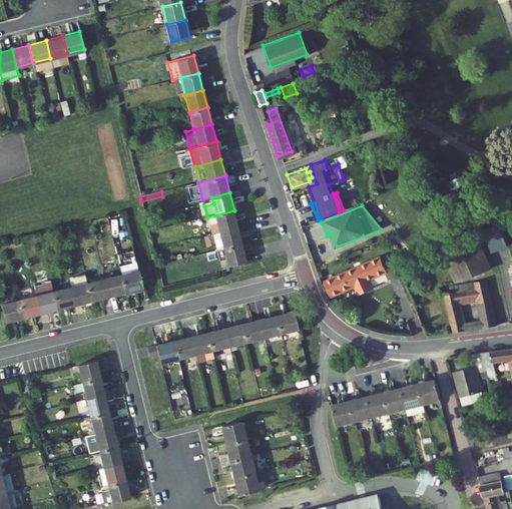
[(238,227),(234,210),(215,215),(218,223),(209,226),(211,234),(238,227)]
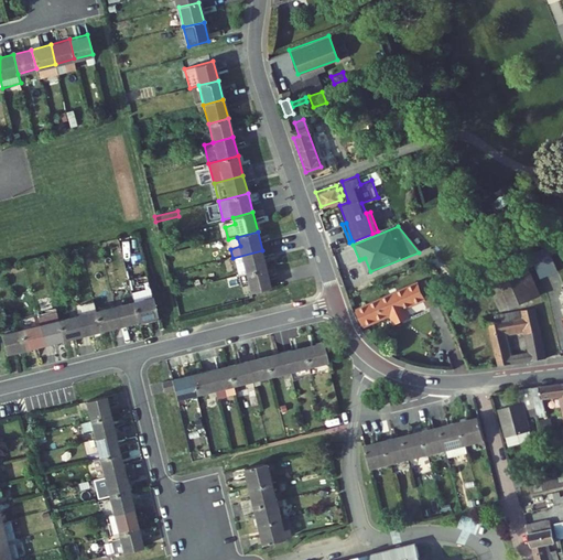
[(237,237),(228,239),(230,249),(240,246),(237,237)]
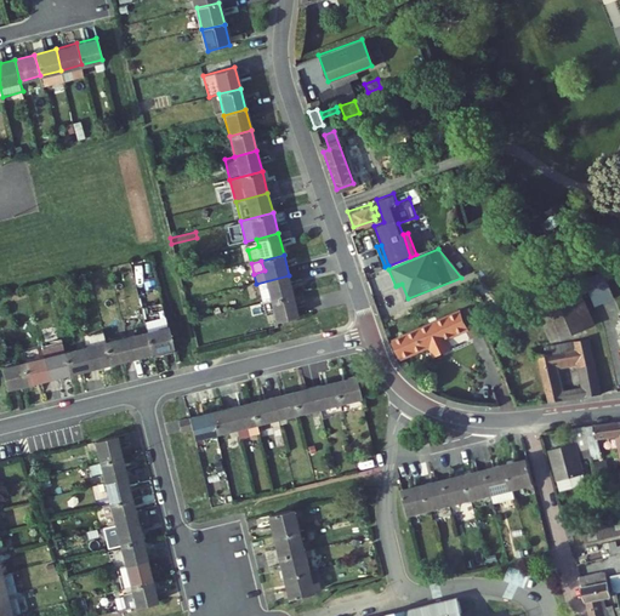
[(295,296),(289,275),(256,284),(262,304),(272,301),(295,296)]
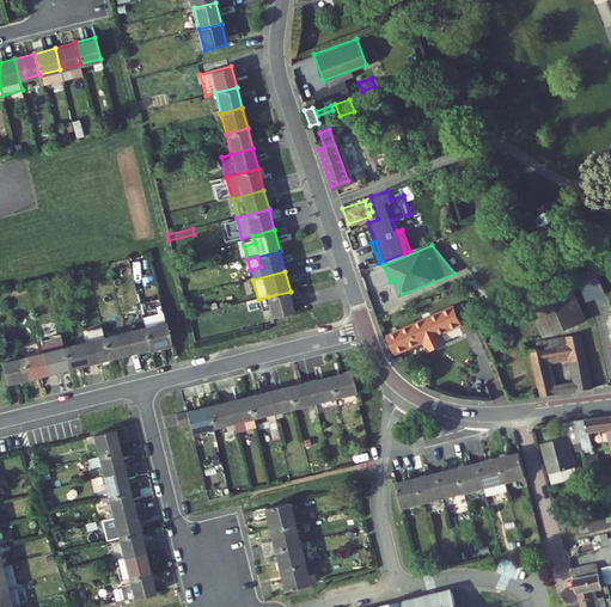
[(396,280),(392,281),(398,296),(402,294),(396,280)]
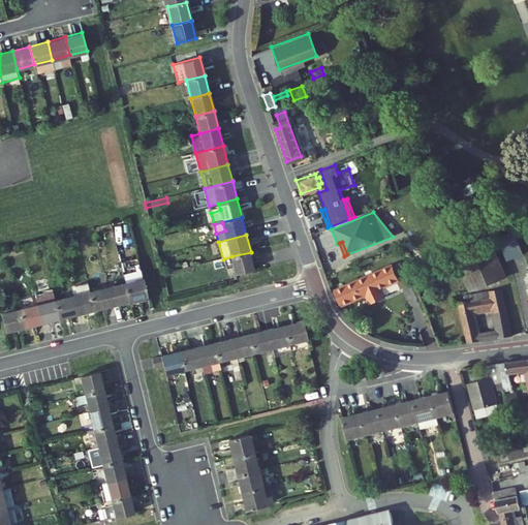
[(255,270),(251,252),(231,256),(237,275),(255,270)]
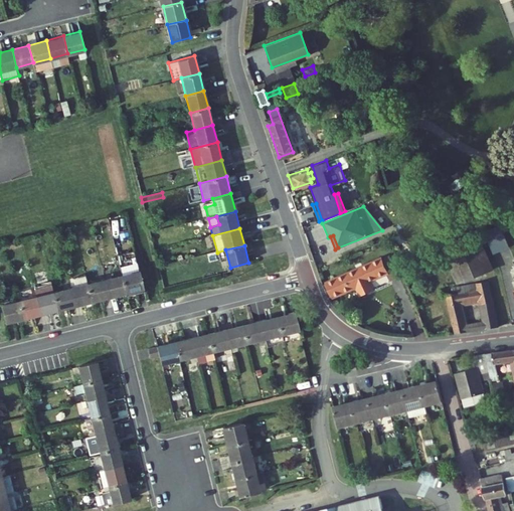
[(474,266),(495,258),(491,247),(470,256),(474,266)]
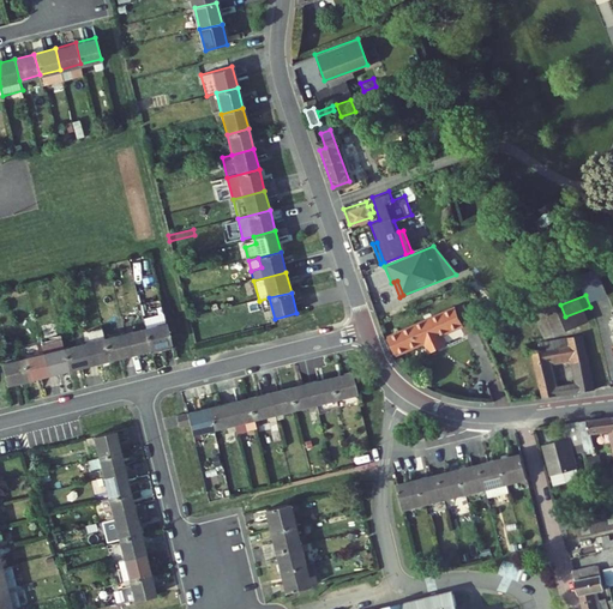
[(470,301),(456,307),(463,324),(467,336),(482,330),(470,301)]
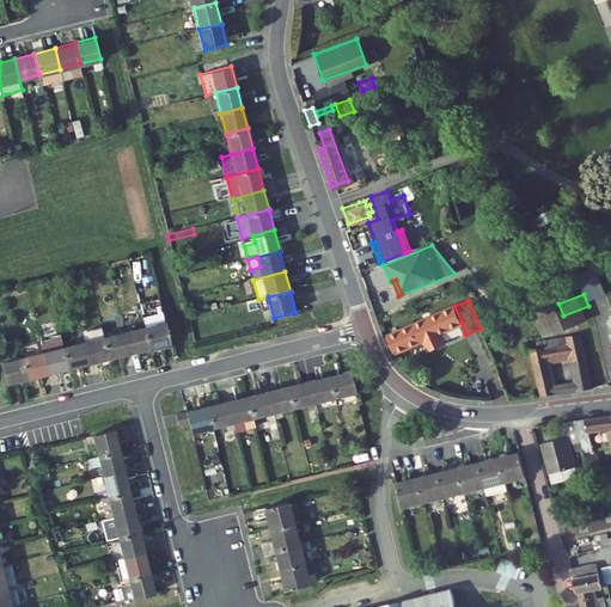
[(462,323),(454,306),(388,332),(393,349),(422,338),(427,349),(444,342),(440,331),(462,323)]
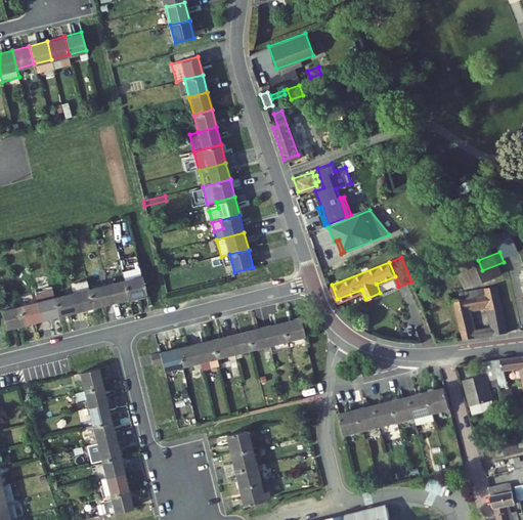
[(146,295),(142,276),(134,278),(132,270),(121,273),(123,282),(128,299),(146,295)]
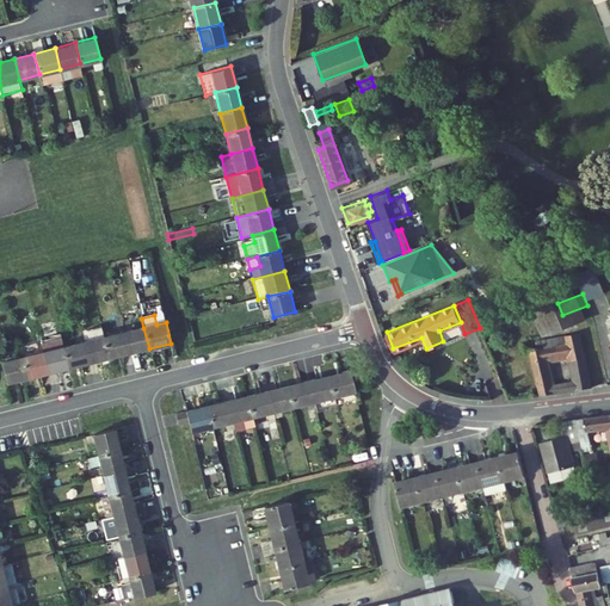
[(87,332),(90,342),(105,339),(102,328),(87,332)]
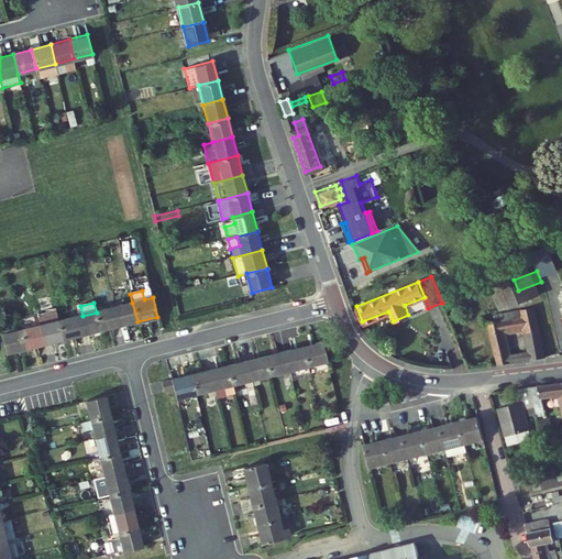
[(119,327),(138,321),(132,303),(114,307),(119,327)]
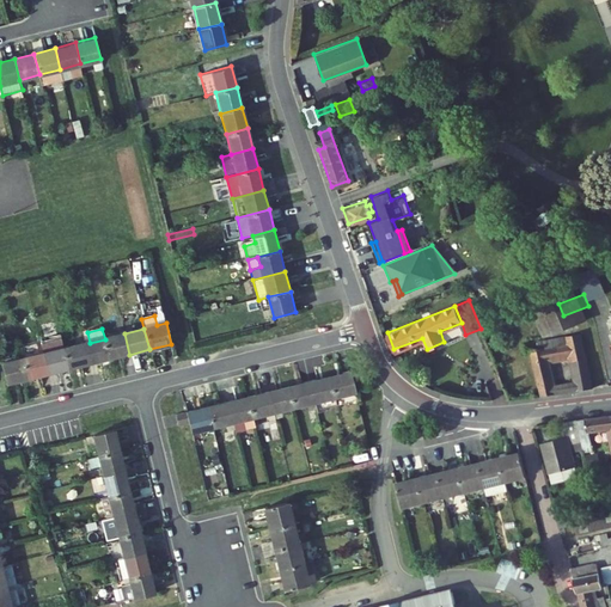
[(548,343),(543,344),(542,339),(535,341),(535,347),(527,348),(537,396),(591,384),(579,331),(547,337),(548,343)]
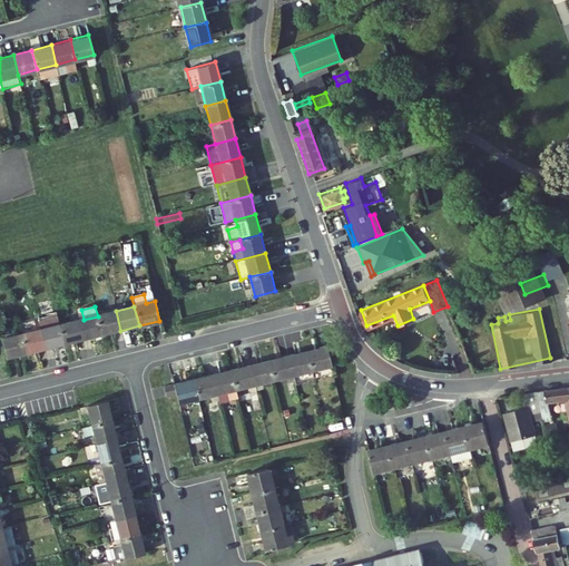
[(361,310),(356,311),(363,328),(366,325),(361,310)]
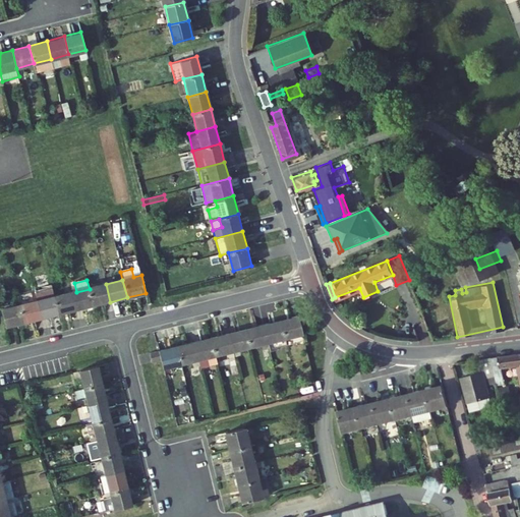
[(94,306),(110,302),(106,284),(90,289),(94,306)]
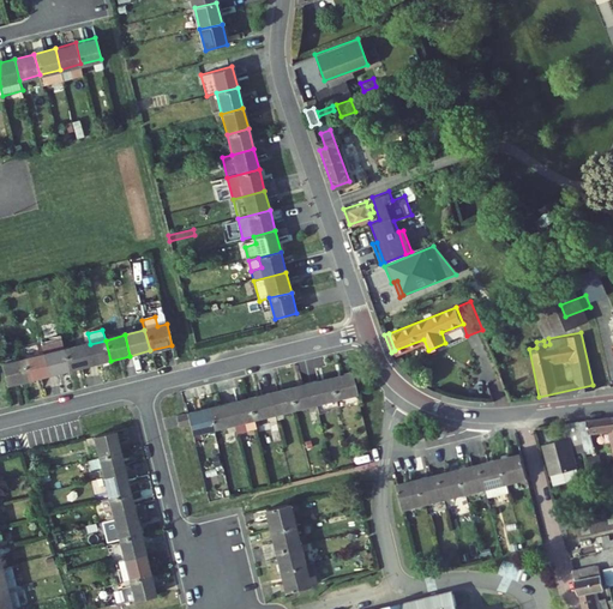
[(49,377),(70,372),(64,350),(61,339),(41,345),(44,356),(49,377)]
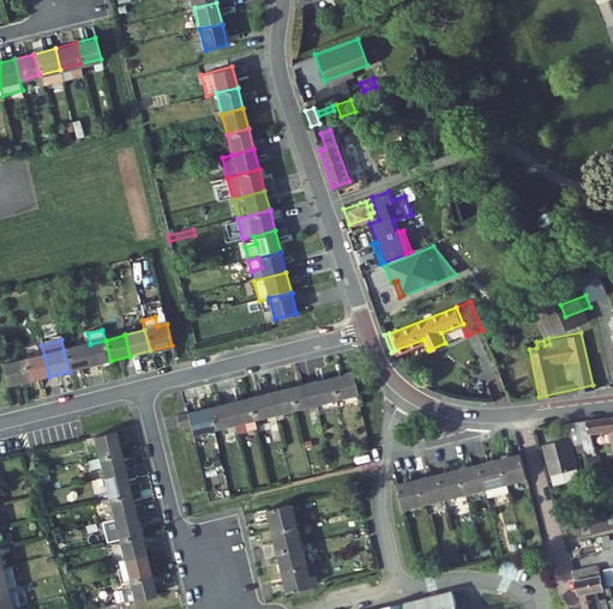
[(89,367),(110,361),(106,341),(90,344),(84,345),(89,367)]
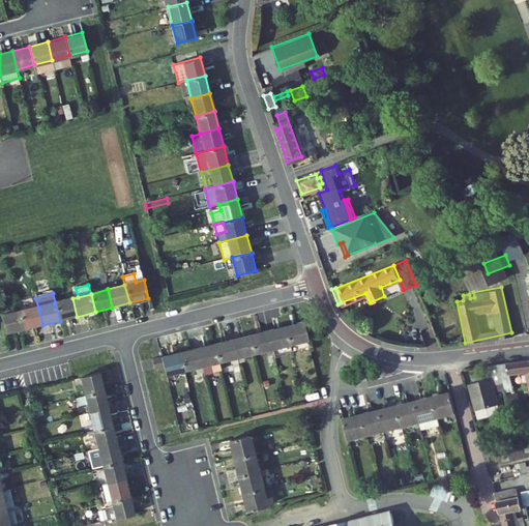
[(60,321),(77,317),(72,298),(55,302),(60,321)]
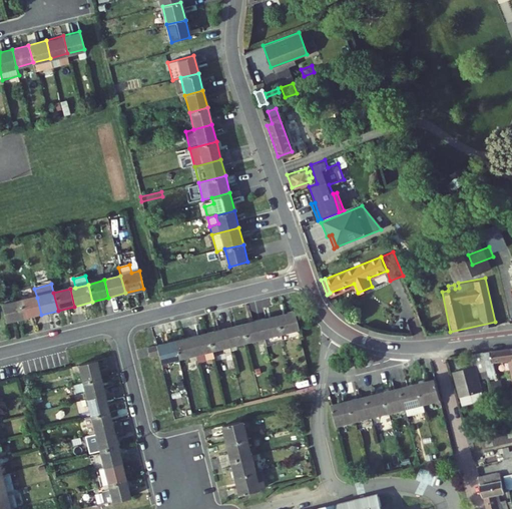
[(17,294),(20,302),(34,298),(31,290),(17,294)]
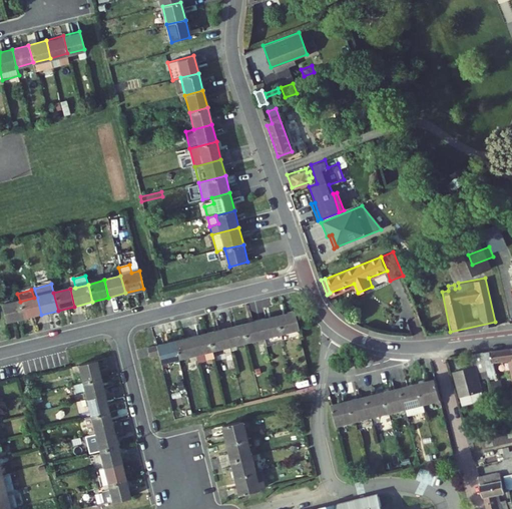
[(24,319),(41,315),(37,298),(34,298),(20,302),(24,319)]
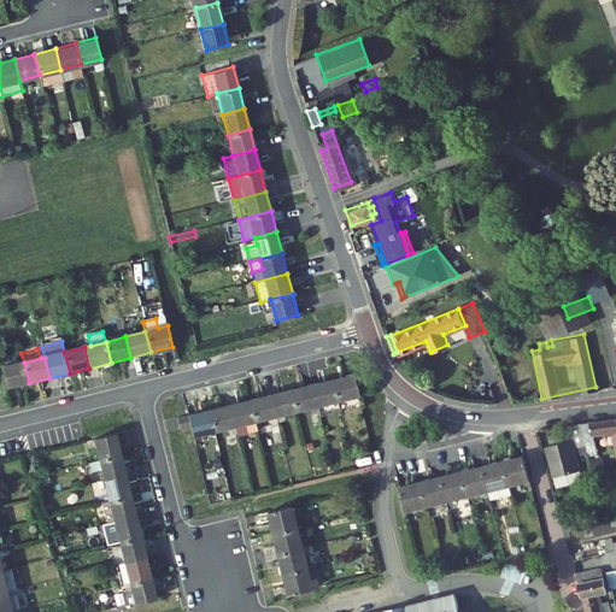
[(7,389),(29,383),(24,363),(3,369),(7,389)]
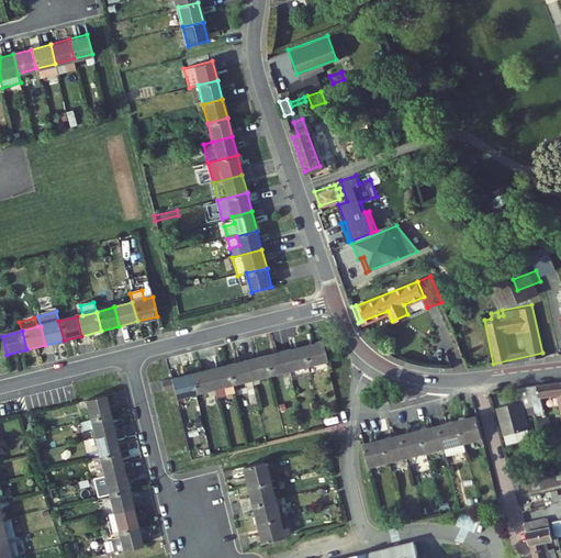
[(326,368),(320,341),(300,346),(306,372),(326,368)]
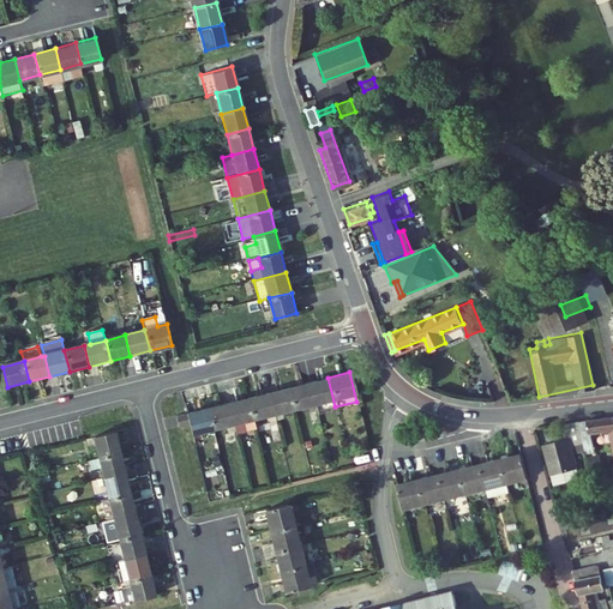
[(335,406),(328,378),(308,383),(313,403),(316,411),(335,406)]
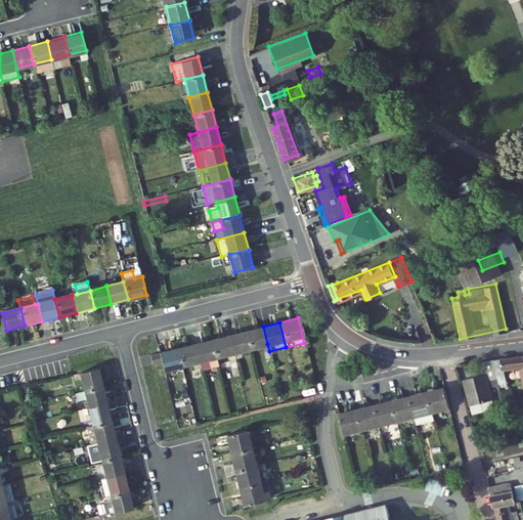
[(249,349),(267,344),(263,327),(245,331),(249,349)]
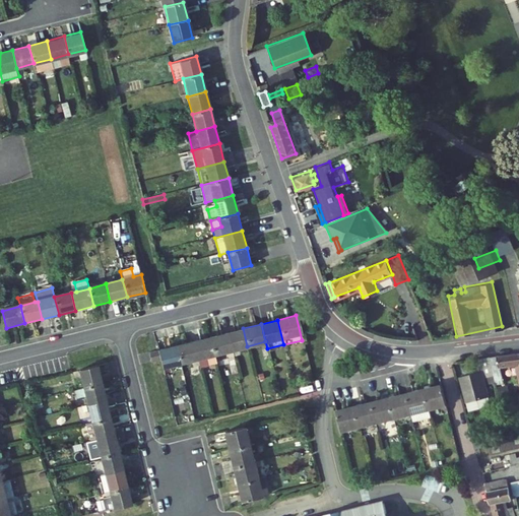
[(230,350),(247,346),(243,328),(225,332),(230,350)]
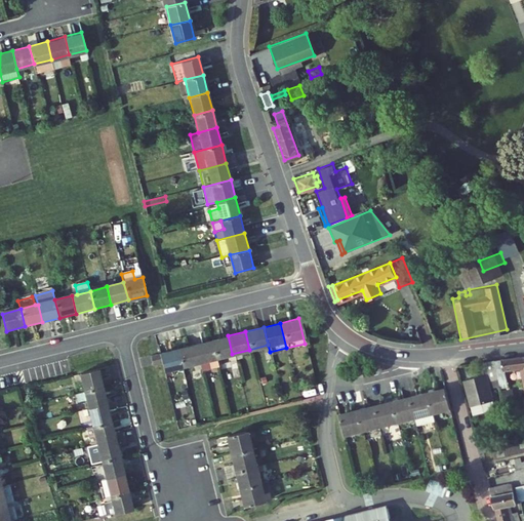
[(214,358),(232,354),(228,335),(210,341),(214,358)]
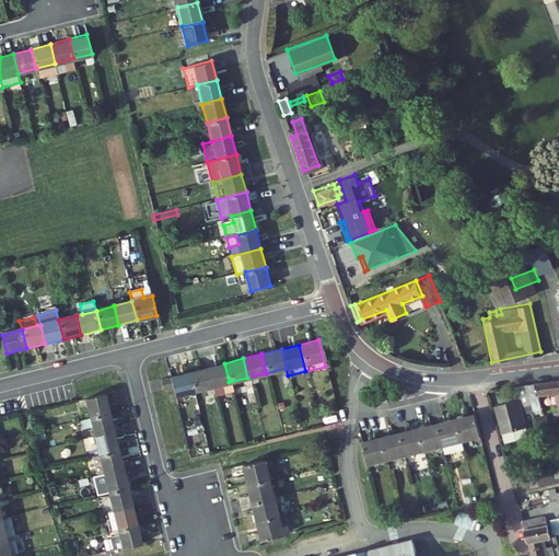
[(231,392),(229,382),(224,363),(206,368),(210,386),(212,396),(231,392)]
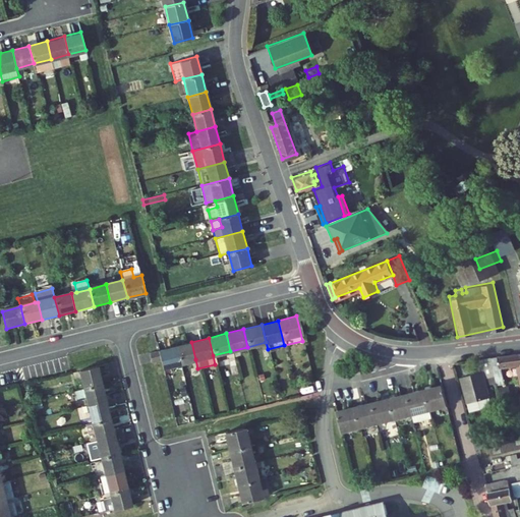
[(178,364),(195,359),(191,342),(173,346),(178,364)]
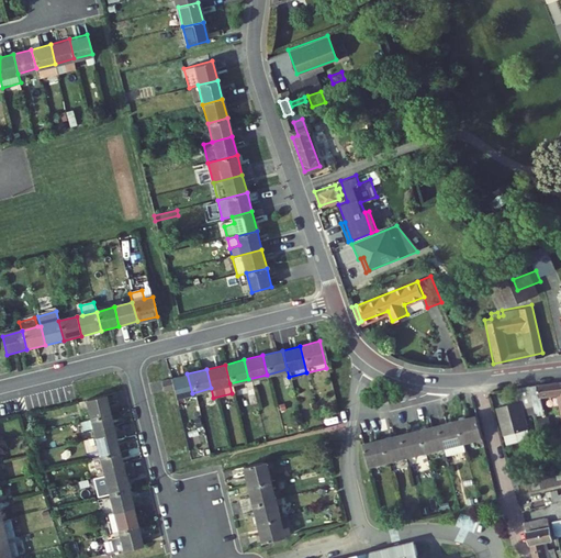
[(174,398),(192,393),(187,374),(168,378),(170,388),(174,398)]
